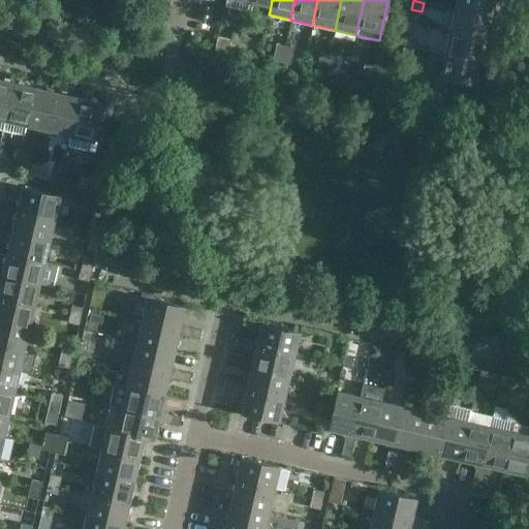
[(494,0),(456,0),(454,10),(496,20),(498,10),(492,9),(494,0)]
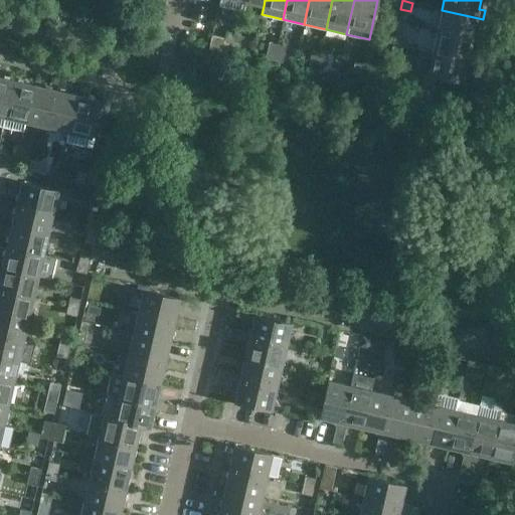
[(481,27),(483,19),(442,10),(437,30),(472,38),(475,26),(481,27)]
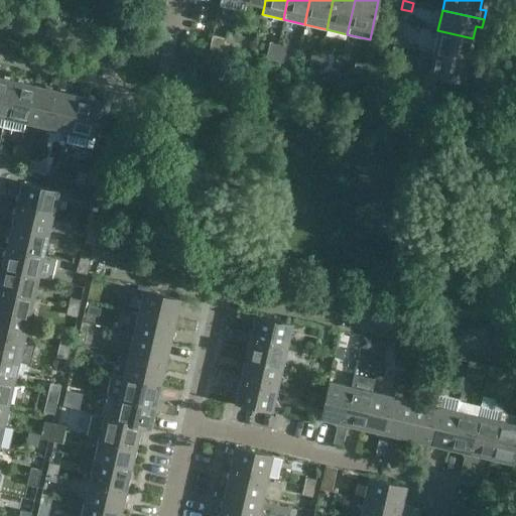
[(470,51),(473,38),(437,30),(433,52),(474,61),(476,52),(470,51)]
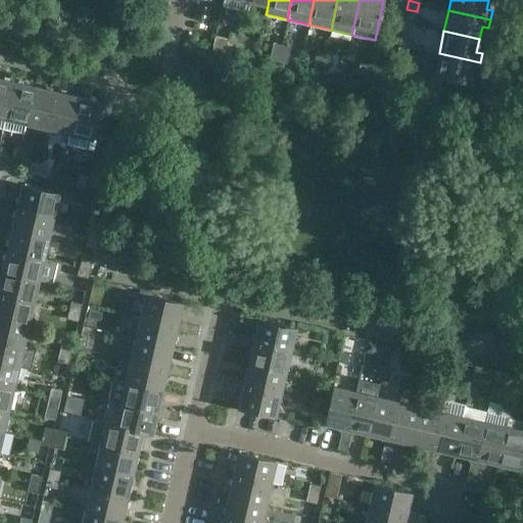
[(236,45),(239,35),(230,33),(228,43),(236,45)]
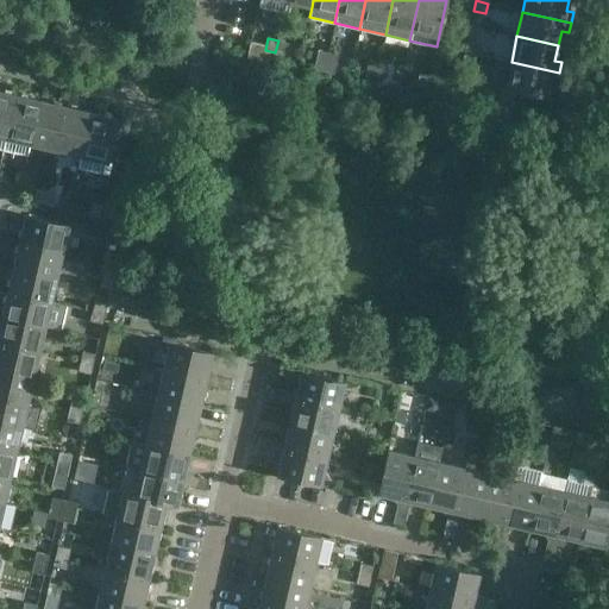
[(288,43),(278,41),(275,52),(286,55),(288,43)]
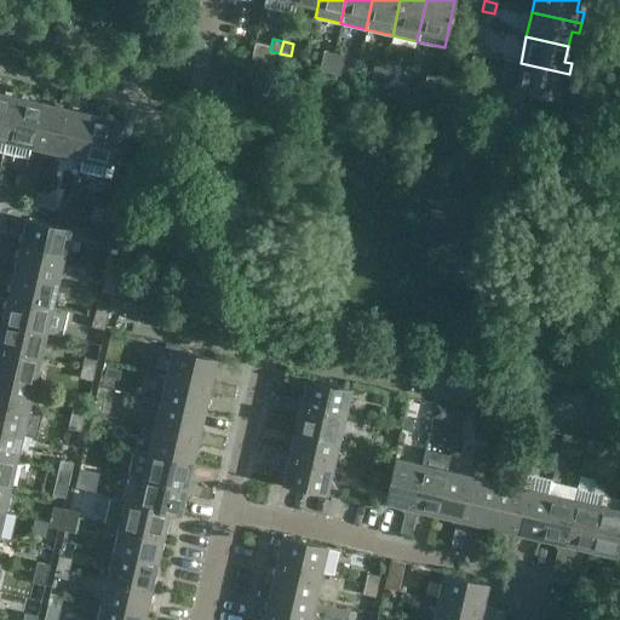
[(475,41),(472,51),(486,55),(487,45),(475,41)]
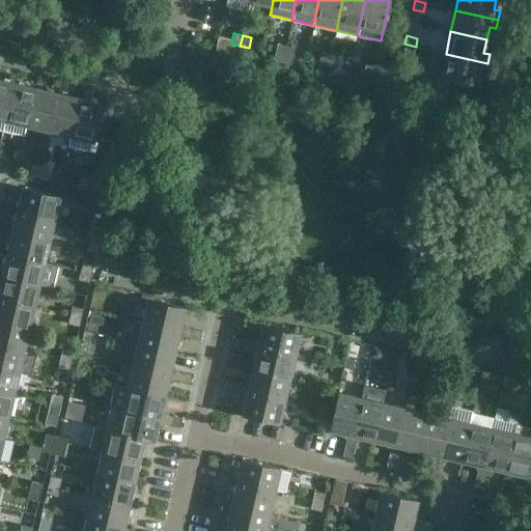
[(282,62),(286,46),(277,44),(273,60),(282,62)]
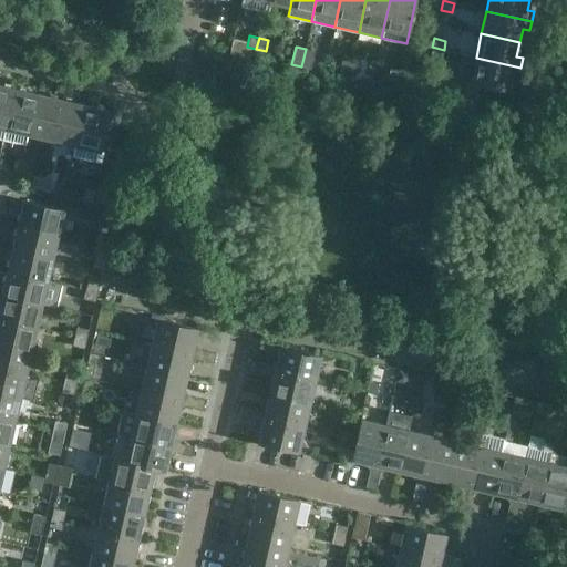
[(442,59),(444,50),(432,47),(430,57),(442,59)]
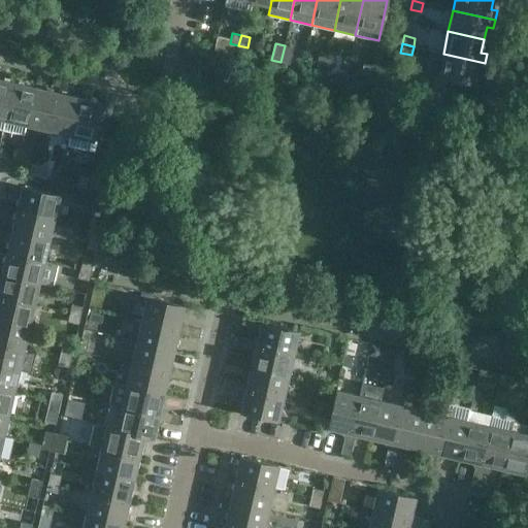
[(293,47),(285,45),(281,62),(289,64),(293,47)]
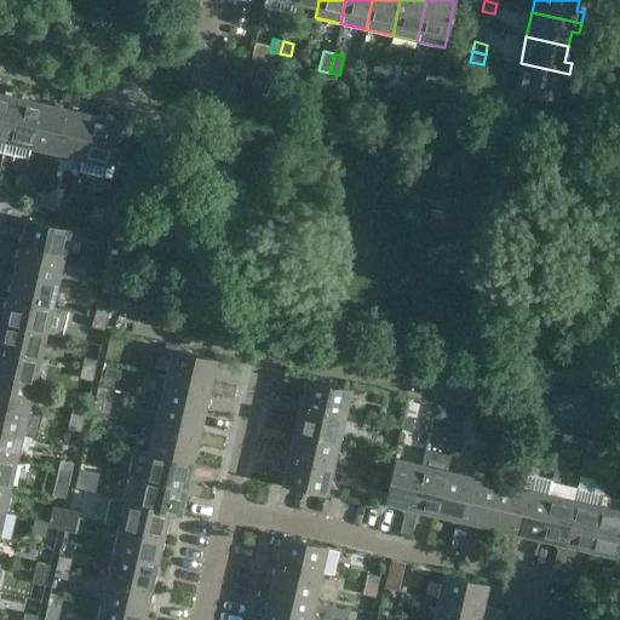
[(382,78),(385,64),(374,62),(372,75),(382,78)]
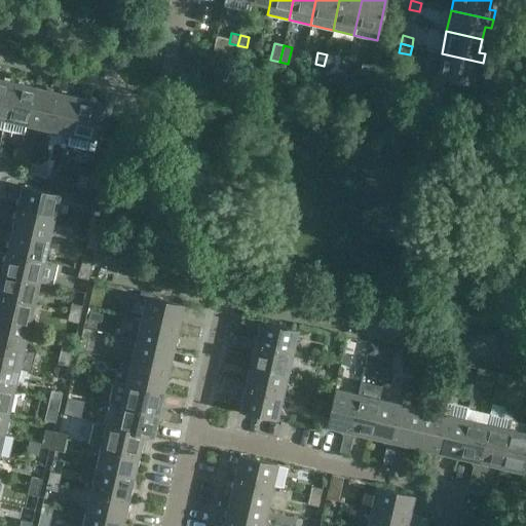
[(481,71),(483,63),(442,53),(437,76),(472,84),(475,70),(481,71)]
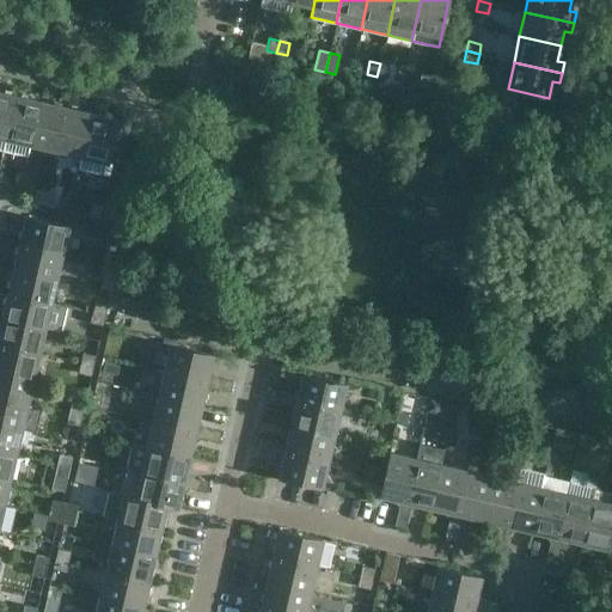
[(390,66),(380,63),(377,77),(387,79),(390,66)]
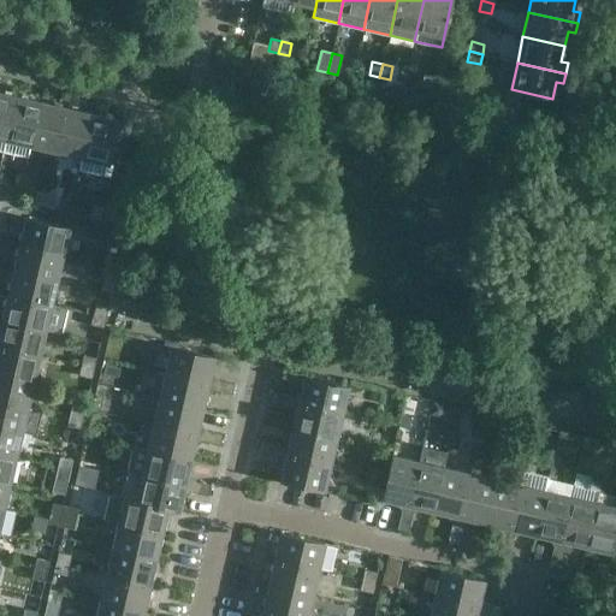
[(421,87),(432,89),(434,76),(424,73),(421,87)]
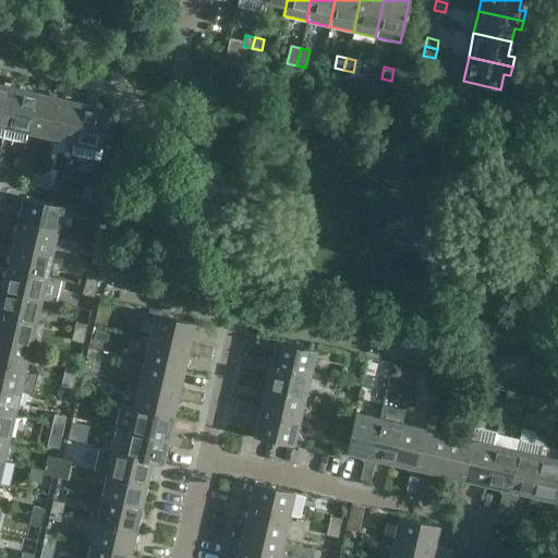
[(0,124),(5,126),(14,86),(0,83),(0,124)]
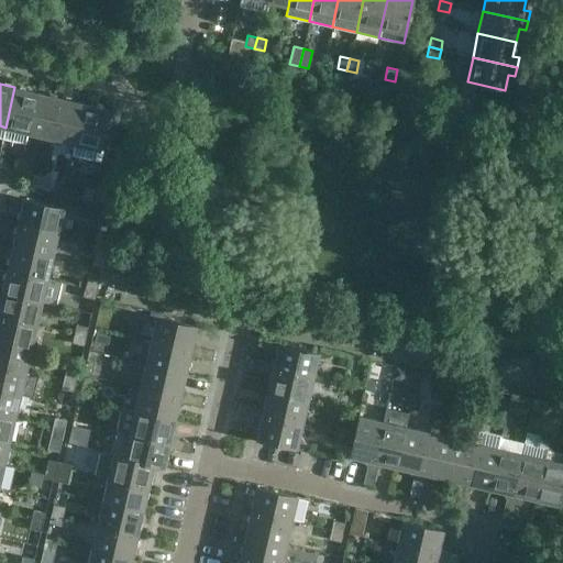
[(29,133),(37,92),(14,87),(6,128),(29,133)]
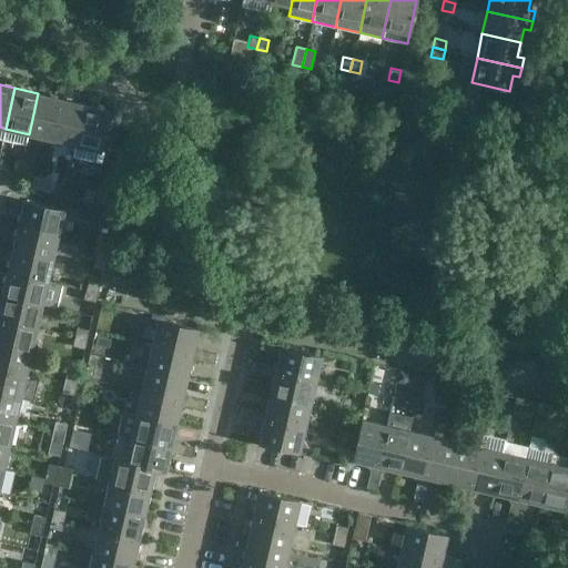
[(52,140),(61,99),(38,93),(29,134),(52,140)]
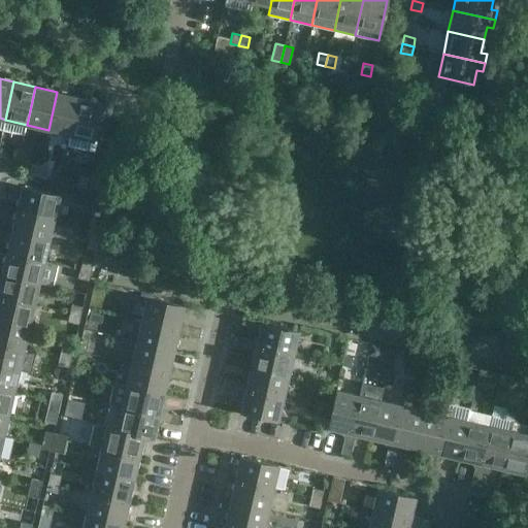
[(70,135),(78,97),(57,92),(48,130),(70,135)]
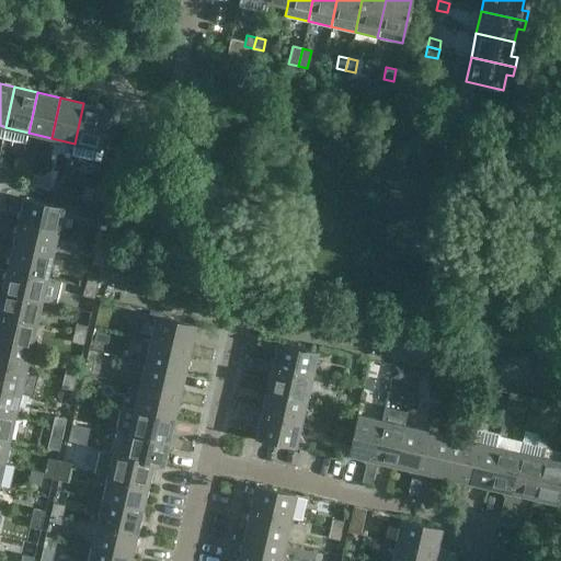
[(107,109),(83,103),(75,144),(99,149),(107,109)]
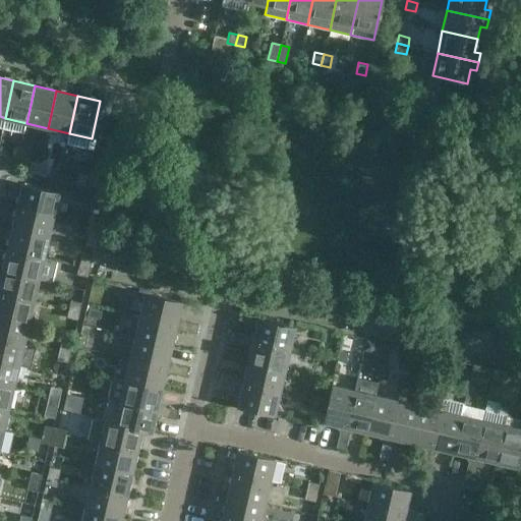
[(37,174),(40,163),(31,161),(29,172),(37,174)]
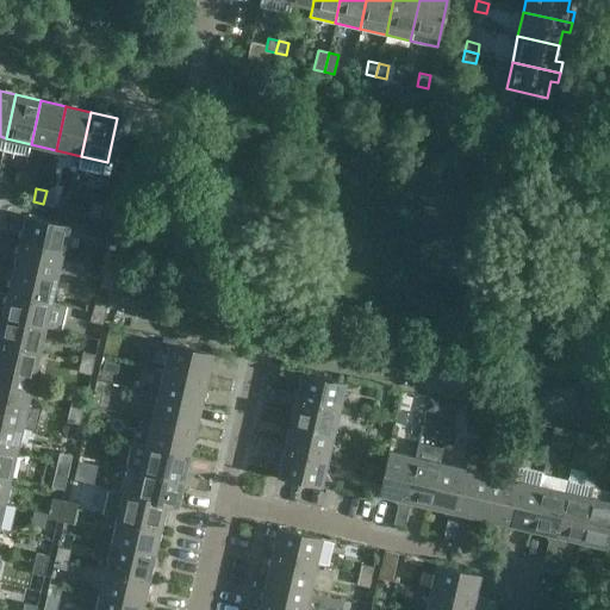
[(56,193),(47,191),(43,204),(54,206),(56,193)]
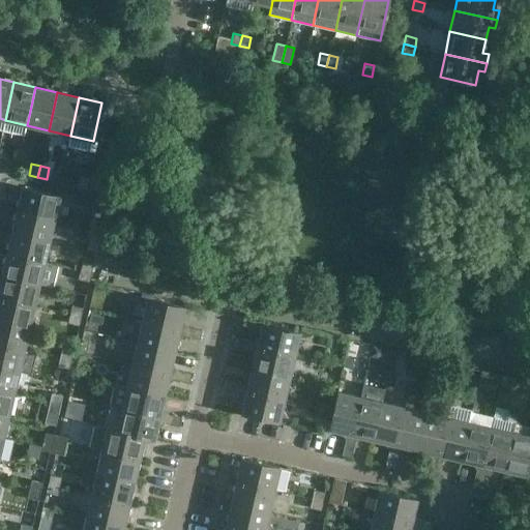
[(89,177),(88,177),(80,175),(78,186),(86,188),(89,177)]
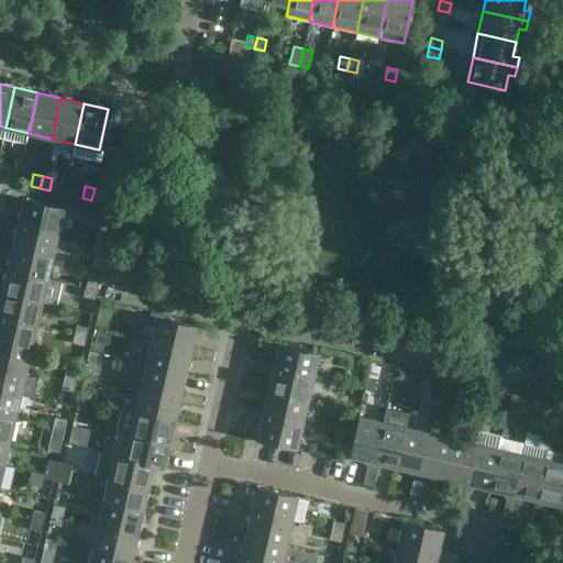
[(23,198),(18,222),(57,232),(63,208),(23,198)]
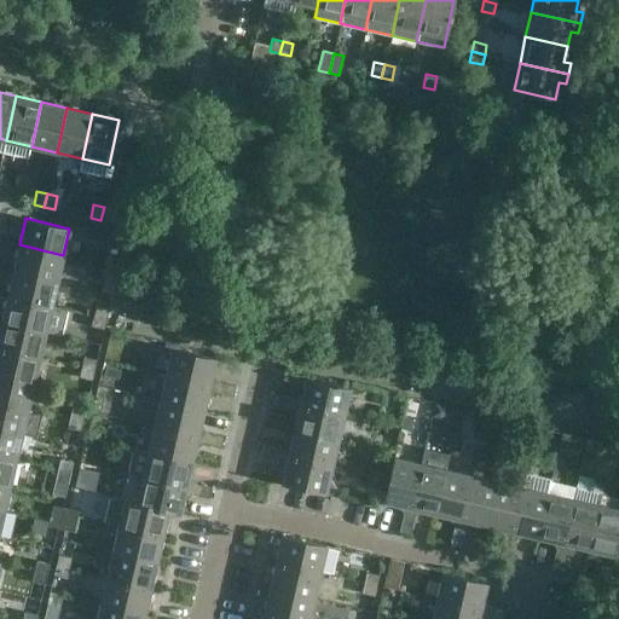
[(57,281),(63,255),(19,244),(13,270),(57,281)]
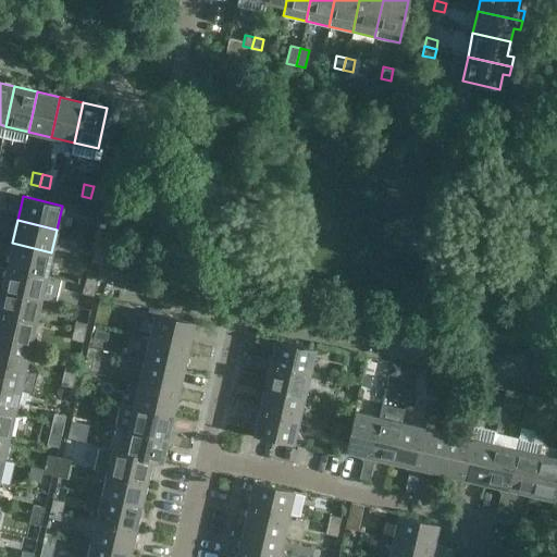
[(97,230),(95,238),(106,240),(108,232),(97,230)]
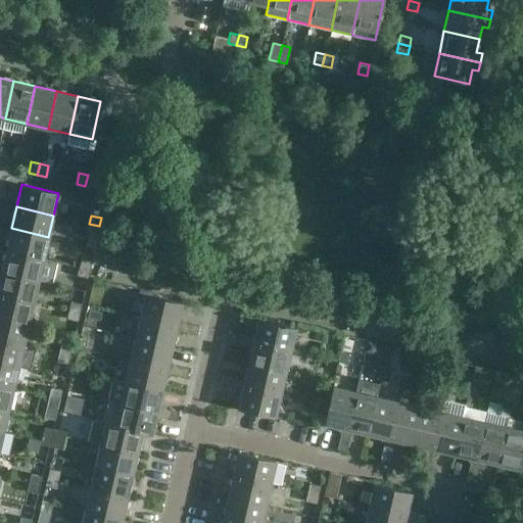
[(97,235),(99,226),(89,224),(87,232),(97,235)]
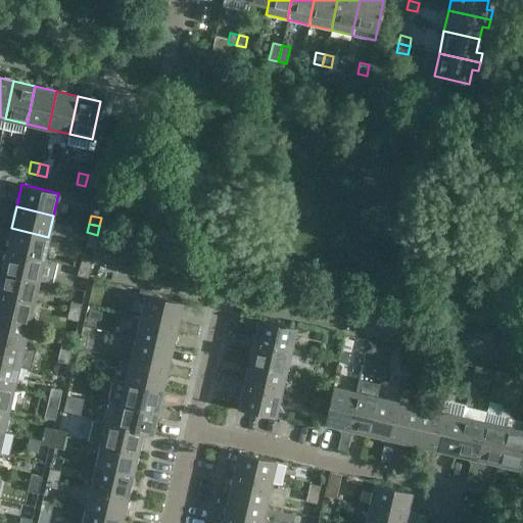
[(44,258),(48,237),(11,228),(6,249),(44,258)]
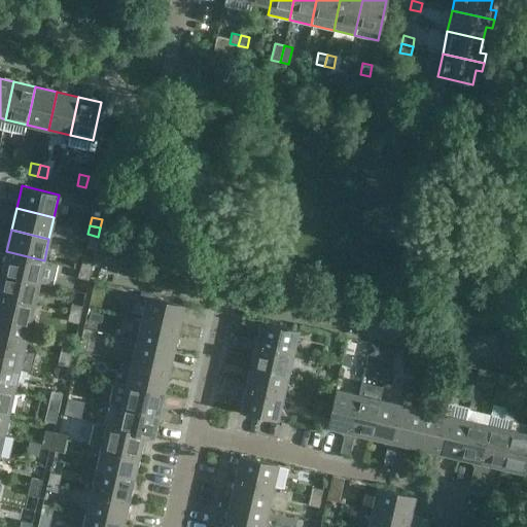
[(39,282),(44,260),(6,251),(1,273),(39,282)]
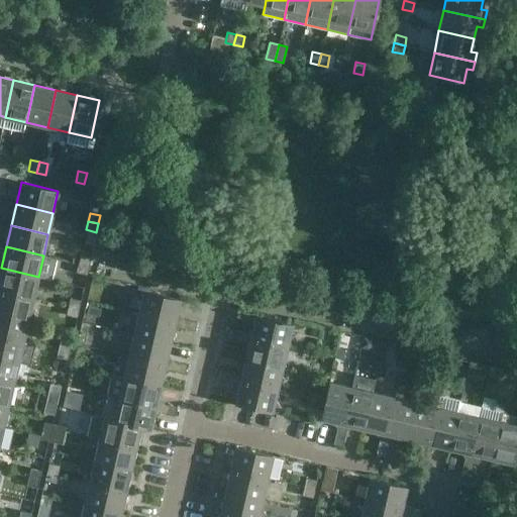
[(80,254),(78,264),(89,266),(91,257),(80,254)]
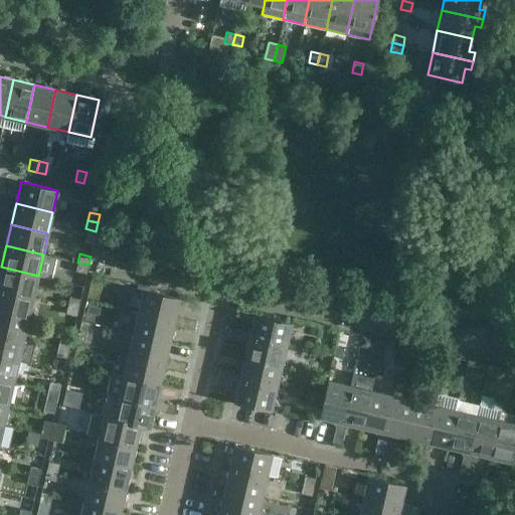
[(87,274),(89,265),(77,263),(75,271),(87,274)]
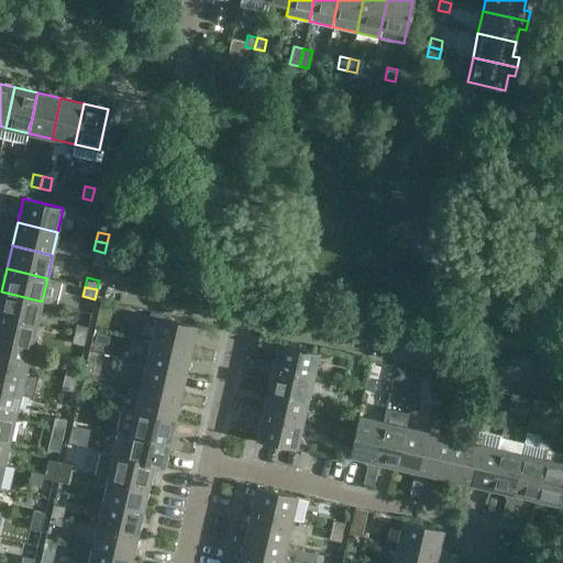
[(0,316),(36,324),(42,301),(1,291),(0,296),(0,316)]
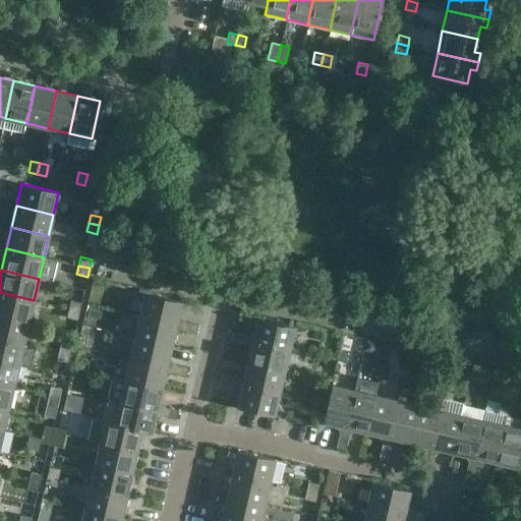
[(0,314),(29,322),(34,300),(0,292),(0,314)]
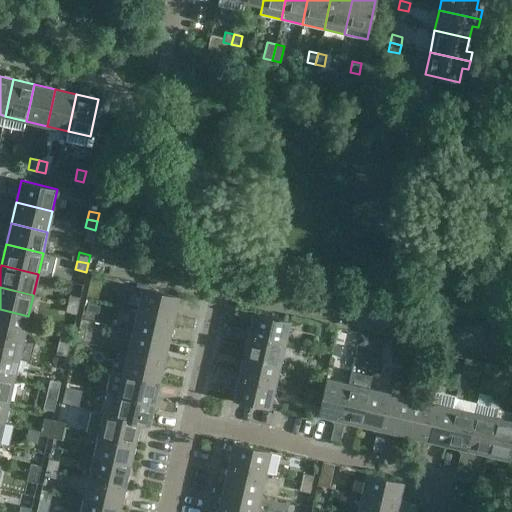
[(142,288),(136,310),(173,318),(172,322),(182,325),(184,316),(174,314),(178,296),(142,288)]
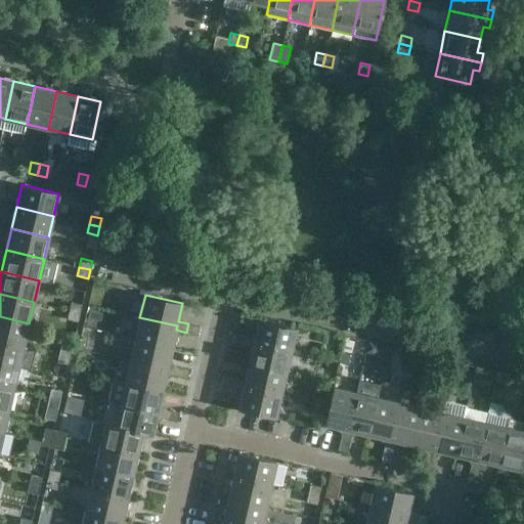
[(71,302),(69,310),(80,313),(82,304),(71,302)]
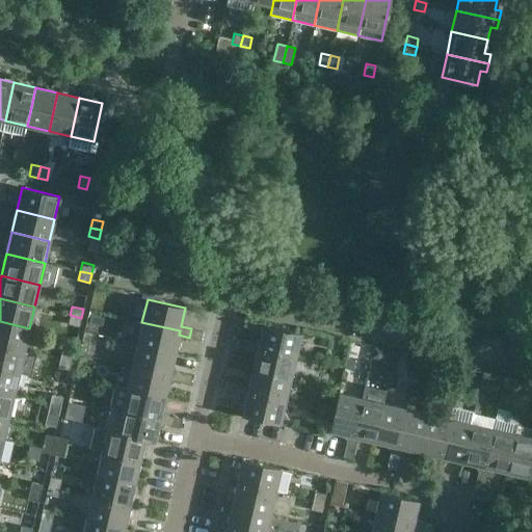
[(79,326),(81,318),(70,315),(69,323),(79,326)]
